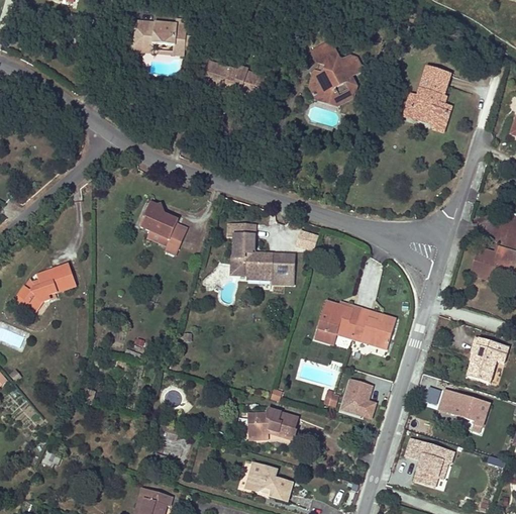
[(153,41),(164,42),(174,43),(174,47),(184,48),(184,47),(186,34),(186,26),(178,26),(178,22),(156,20),(156,25),(137,23),(135,43),(132,43),(131,48),(143,49),(143,44),(153,45),(153,41)]
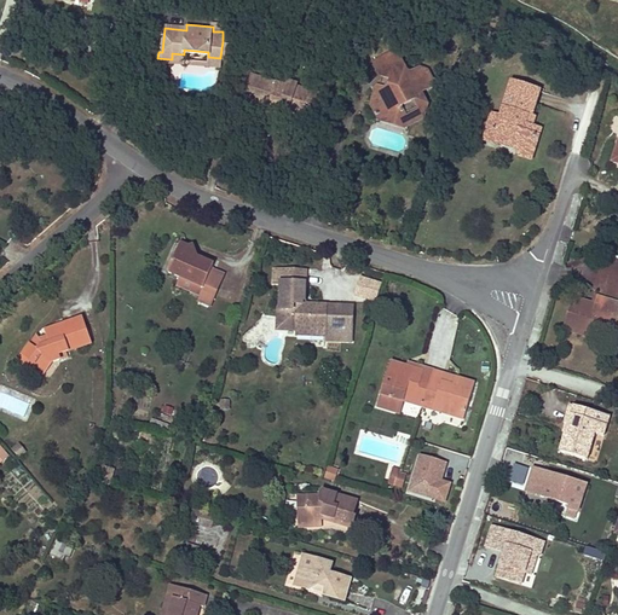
[(404,109),(416,103),(417,108),(425,104),(426,100),(421,91),(419,90),(428,85),(431,77),(425,68),(420,67),(410,71),(405,70),(393,47),(373,58),(382,74),(391,76),(390,81),(383,85),(379,82),(376,85),(370,100),(375,109),(382,104),(391,106),(394,115),(399,116),(403,115),(404,109)]
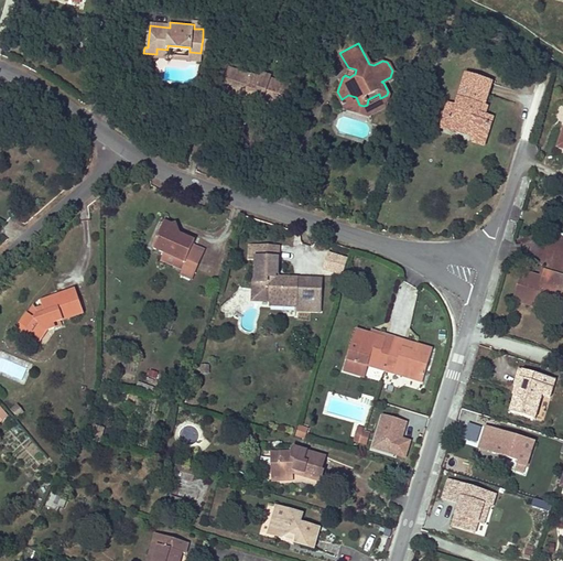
[(157,49),(157,54),(201,58),(201,53),(190,52),(190,47),(179,46),(168,45),(168,50),(157,49)]
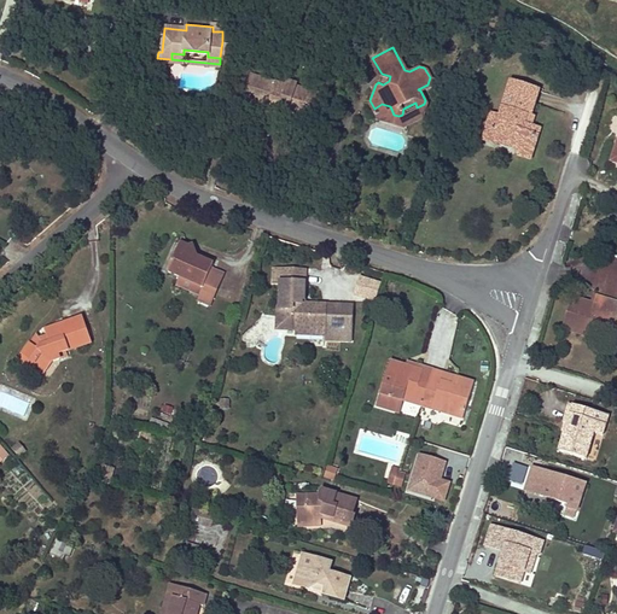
[(390,76),(382,74),(378,82),(383,85),(389,81),(390,76)]
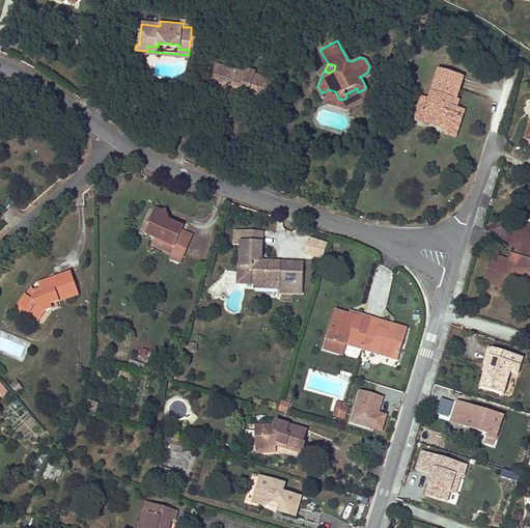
[(263,83),(266,76),(254,72),(254,70),(246,67),(245,72),(225,65),(223,70),(214,66),(208,84),(239,93),(242,83),(250,86),(248,90),(268,96),(272,85),(263,83)]
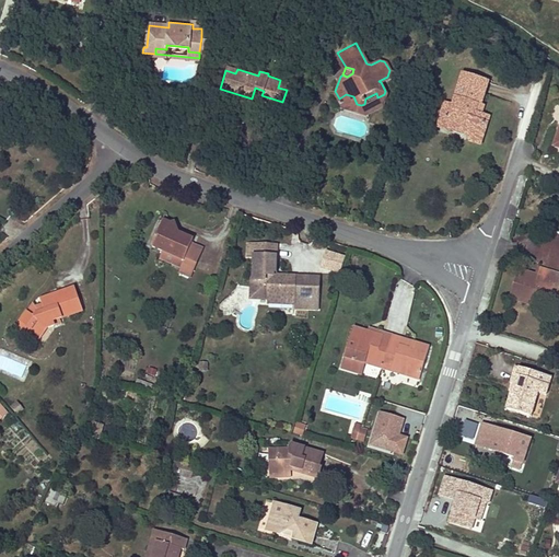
[(470,128),(469,131),(468,135),(480,139),(489,112),(480,109),(475,107),(478,100),(480,101),(488,78),(463,70),(453,101),(450,100),(442,123),(456,127),(457,124),(470,128)]
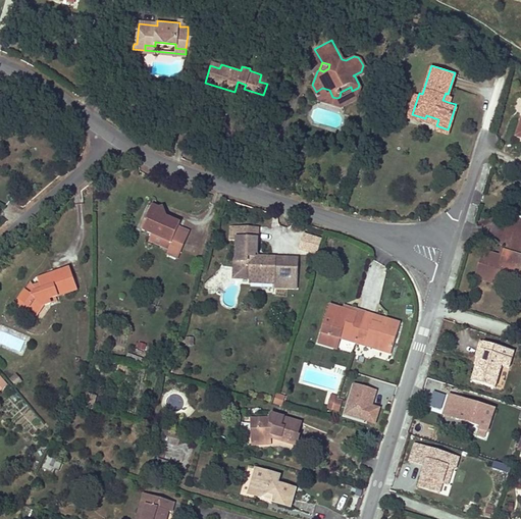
[(267,84),(269,76),(261,74),(259,82),(267,84)]
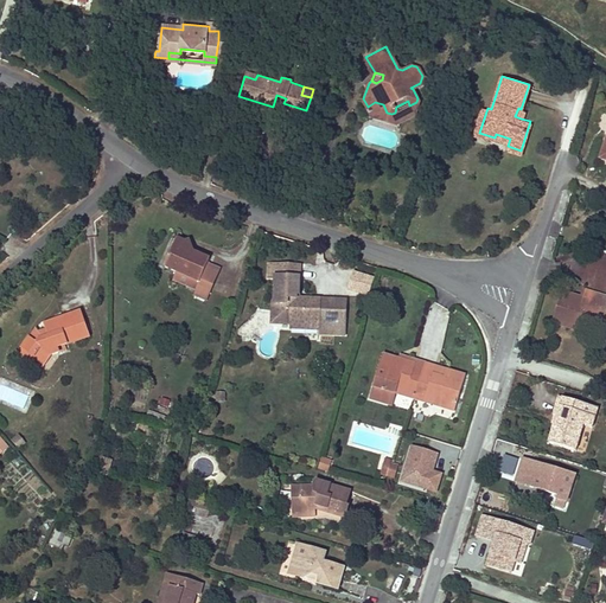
[(273,107),(305,116),(306,110),(284,103),(286,98),(276,95),(273,107)]
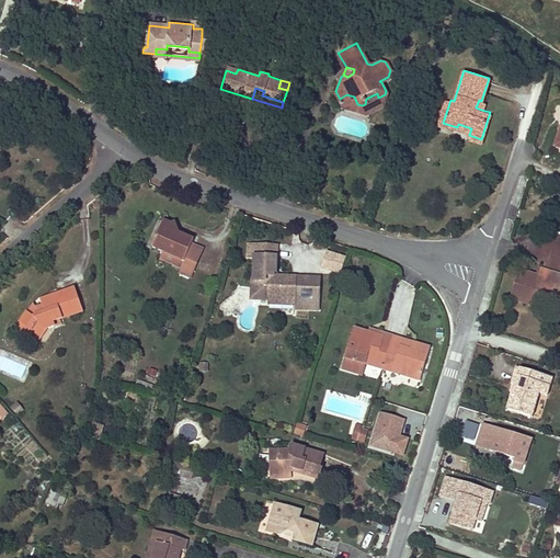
[(346,94),(340,99),(343,105),(366,112),(383,103),(385,94),(378,98),(377,93),(366,99),(365,104),(362,105),(357,104),(354,97),(346,94)]
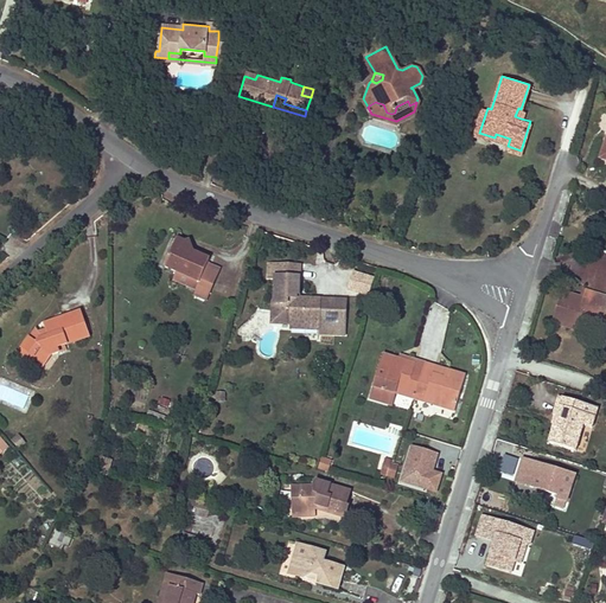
[(479,133),(488,108),(483,107),(474,132),(479,133)]
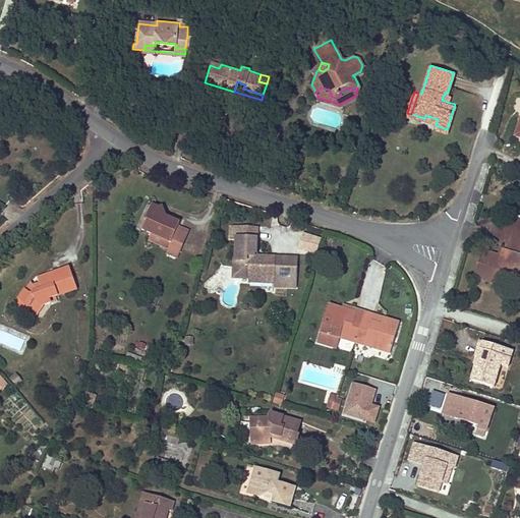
[(160,206),(154,203),(152,207),(168,214),(164,204),(160,206)]
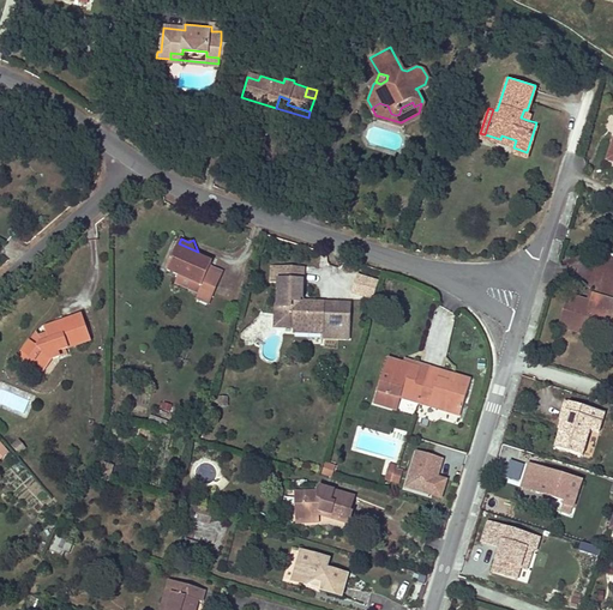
[(182,272),(204,283),(212,264),(215,259),(198,252),(179,243),(168,266),(182,272)]
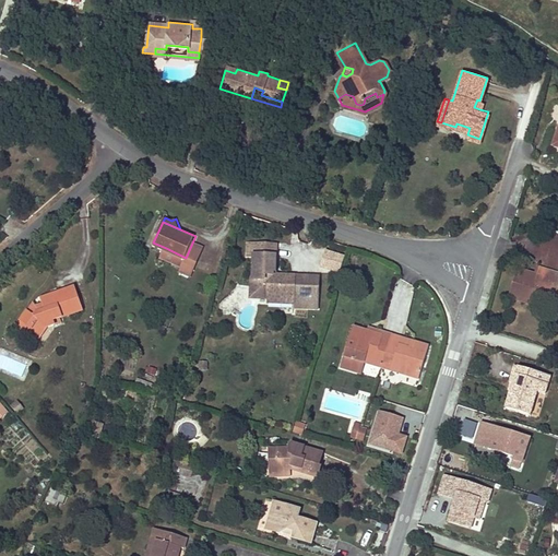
[(557,232),(546,228),(542,243),(557,247),(557,232)]
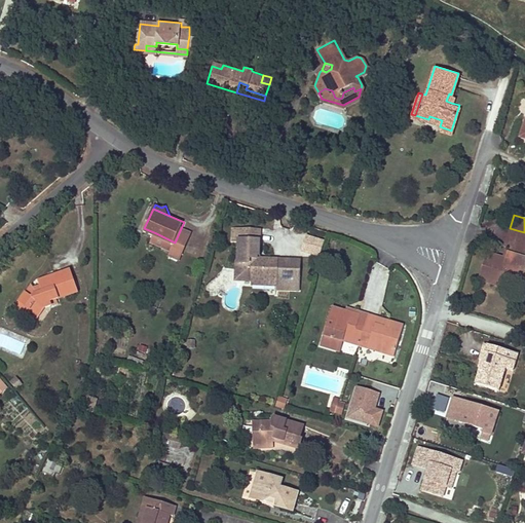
[(266,278),(266,275),(275,276),(275,282),(297,283),(299,256),(276,255),(262,255),(263,257),(258,257),(256,254),(256,250),(259,250),(260,227),(233,226),(233,241),(230,241),(230,255),(238,255),(239,258),(252,259),(254,262),(254,278),(266,278)]
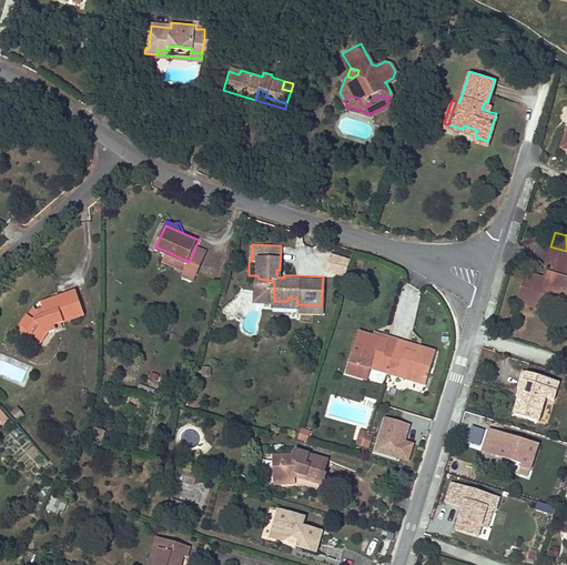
[(566,276),(565,276),(566,268),(566,251),(550,246),(545,264),(550,265),(547,278),(542,276),(526,271),(517,300),(539,306),(543,298),(544,291),(566,298),(566,276)]
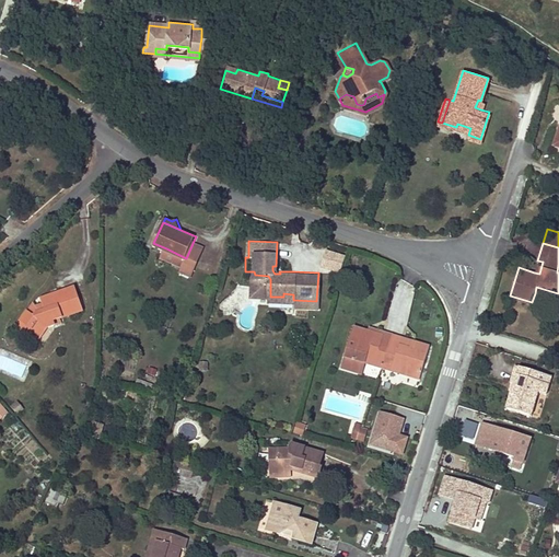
[(543,262),(537,260),(534,273),(539,274),(543,262)]
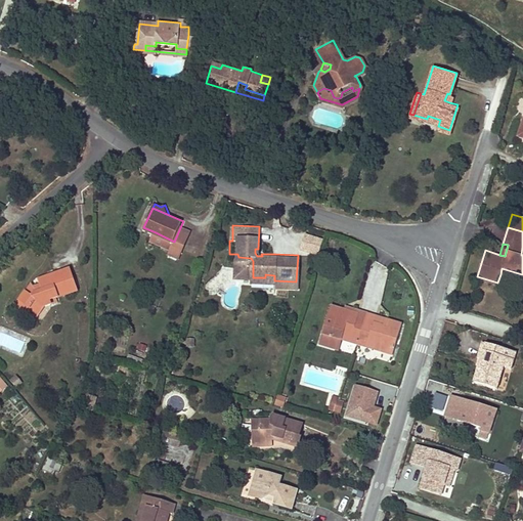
[(71,271),(69,267),(54,271),(55,275),(71,271)]
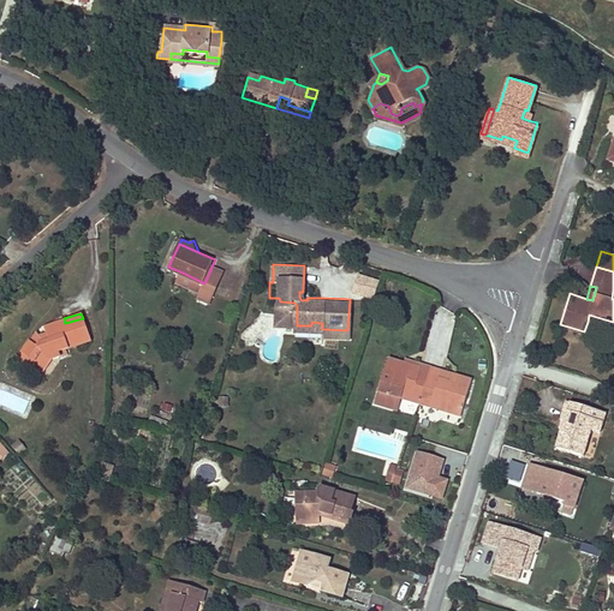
[(588,322),(613,329),(613,322),(589,315),(588,322)]
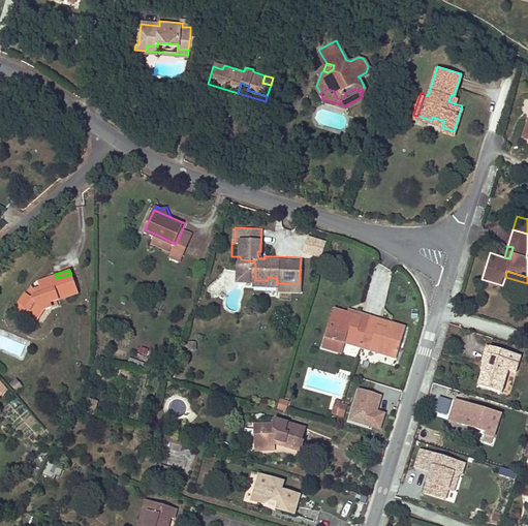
[(36,288),(34,286),(31,284),(20,299),(28,306),(30,304),(38,311),(42,306),(50,304),(49,300),(76,290),(71,274),(56,278),(55,274),(39,279),(41,286),(36,288)]
